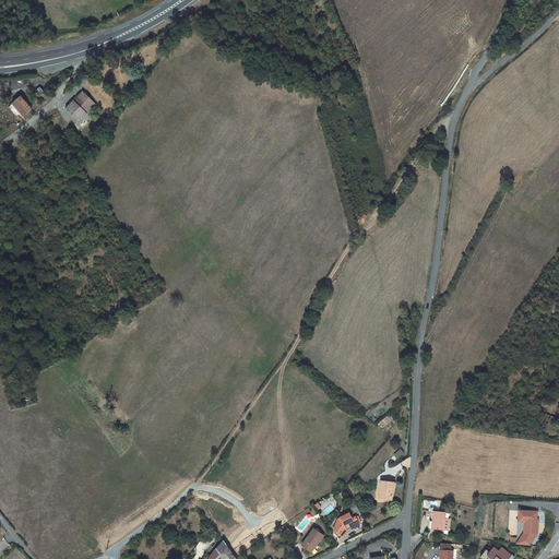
[(39,88),(35,92),(40,98),(46,94),(39,88)]
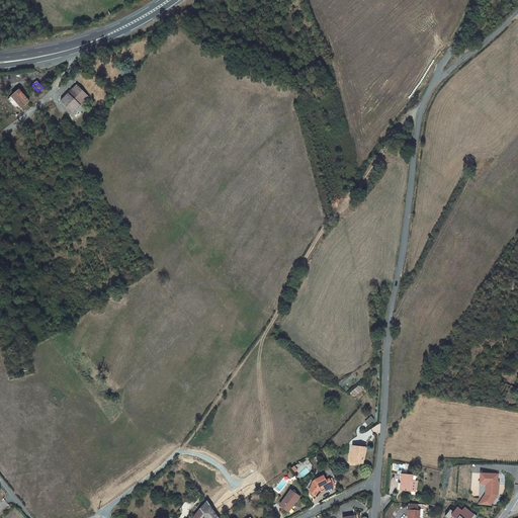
[(77,85),(61,101),(73,113),(89,97),(77,85)]
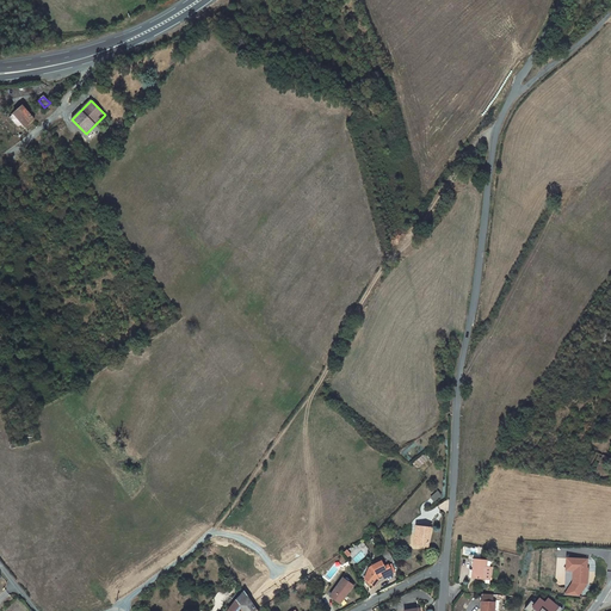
[(26,128),(35,119),(23,106),(13,113),(19,121),(26,128)]
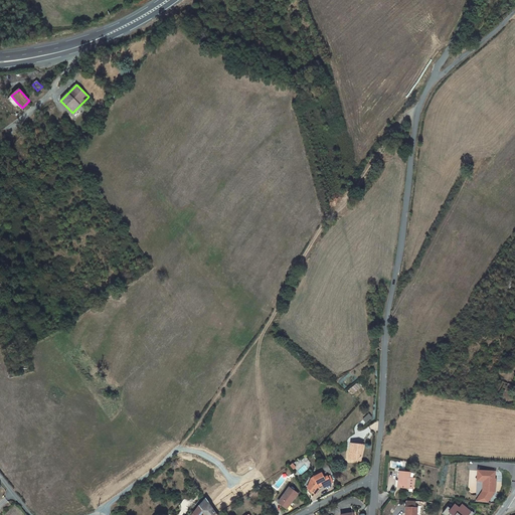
[(8,99),(12,105),(16,102),(11,96),(8,99)]
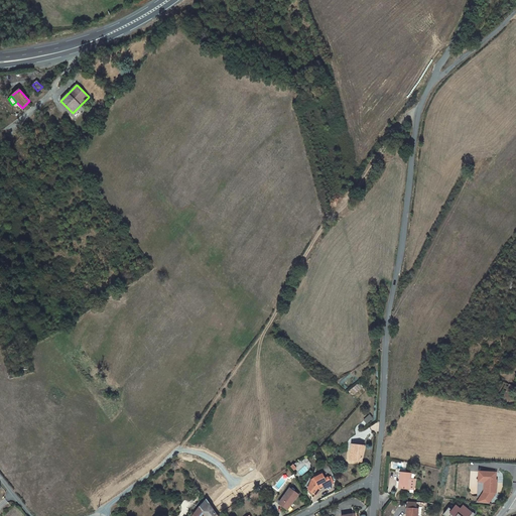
[(515,281),(511,278),(507,287),(512,289),(515,281)]
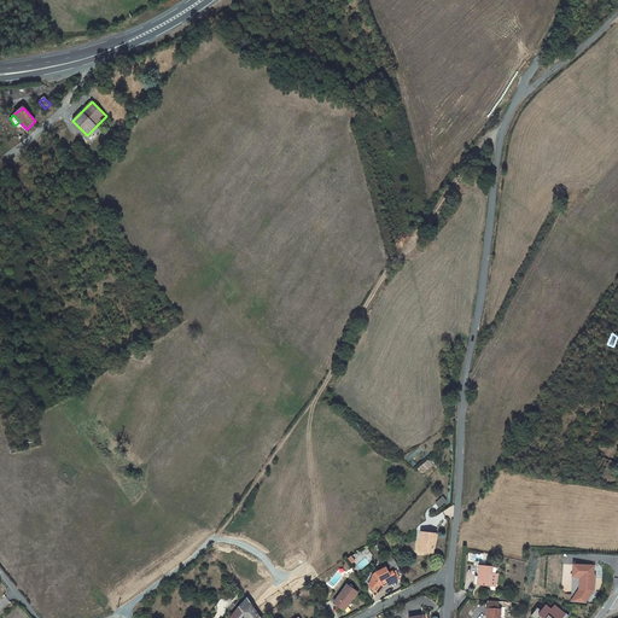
[(611,461),(605,474),(611,478),(617,465),(611,461)]
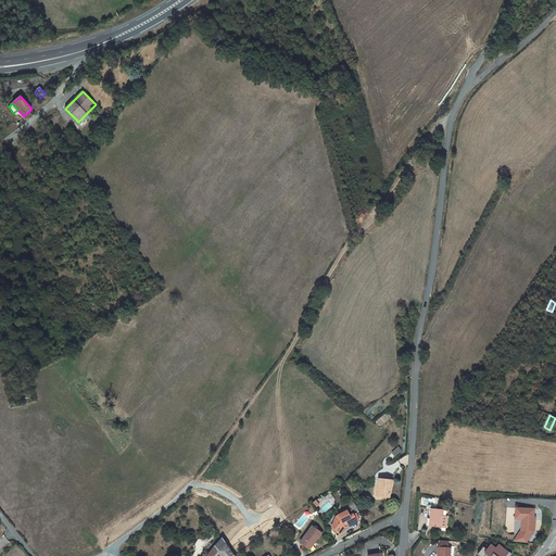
[(402,451),(399,447),(392,453),(395,456),(402,451)]
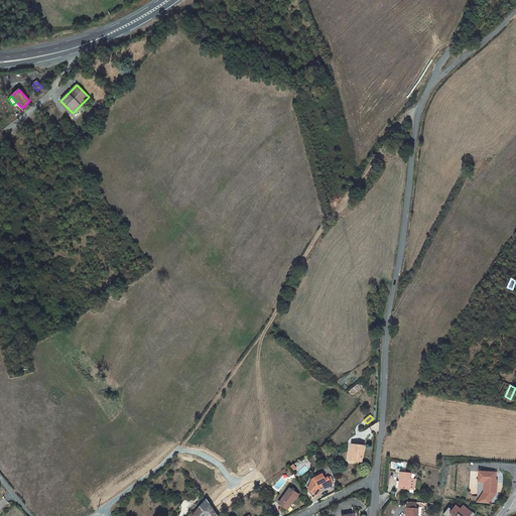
[(364,445),(363,445),(352,444),(351,450),(354,450),(352,461),(362,462),(364,445)]
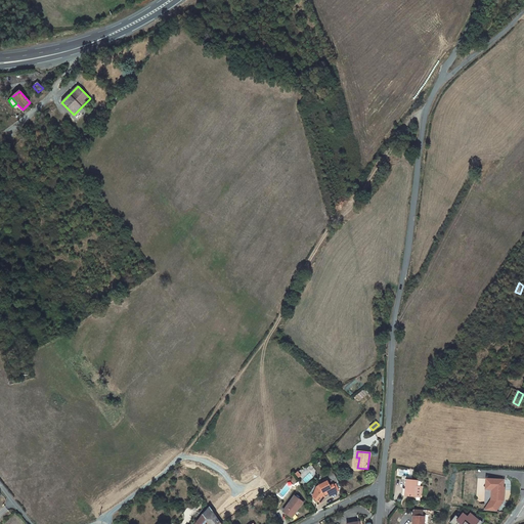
[(418,480),(406,479),(405,488),(407,488),(406,495),(419,497),(421,494),(422,486),(417,486),(418,480)]
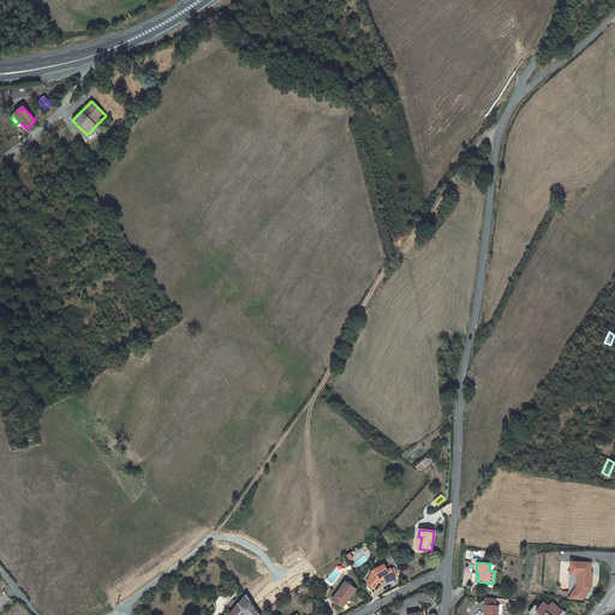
[(591,563),(575,562),(575,574),(577,574),(577,586),(573,592),(583,598),(591,587),(592,572),(591,572),(591,563)]
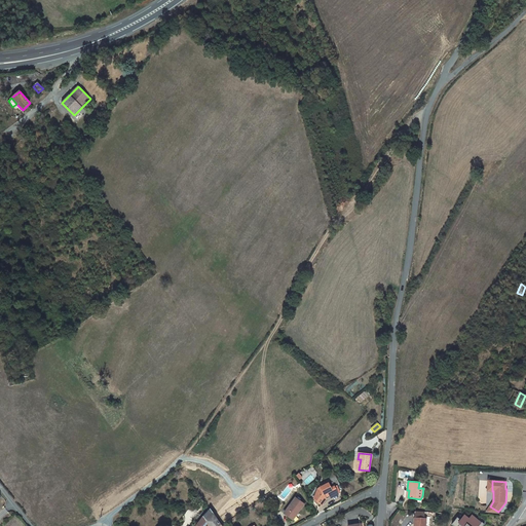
[(338,494),(344,491),(340,484),(335,486),(331,488),(329,483),(321,487),(322,490),(320,491),(314,498),(322,504),(327,499),(326,497),(329,495),(331,498),(338,494)]
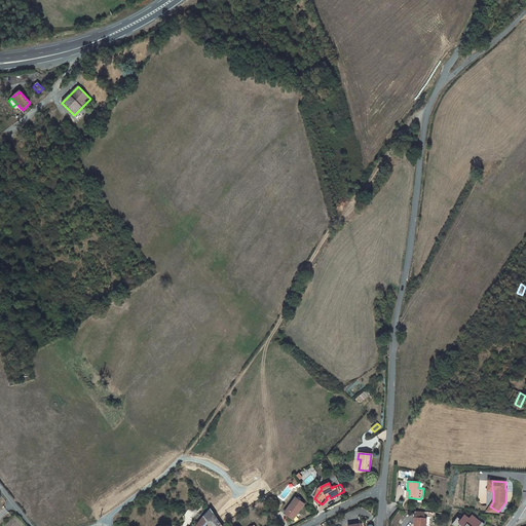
[(299,512),(304,504),(296,498),(284,513),(292,519),(297,511),(299,512)]
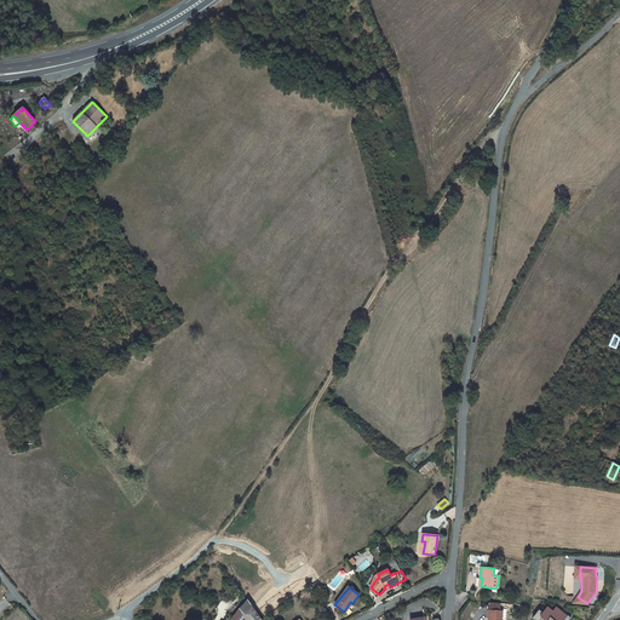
[(247,619),(256,619),(259,616),(248,601),(230,619),(239,619),(242,616),(244,615),(247,619)]
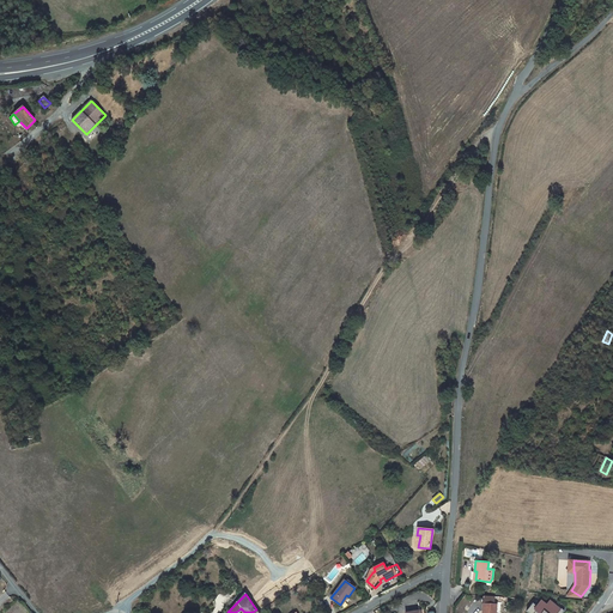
[(563,612),(564,611),(562,608),(560,610),(550,601),(546,605),(541,601),(536,606),(538,607),(535,611),(538,612),(563,612)]
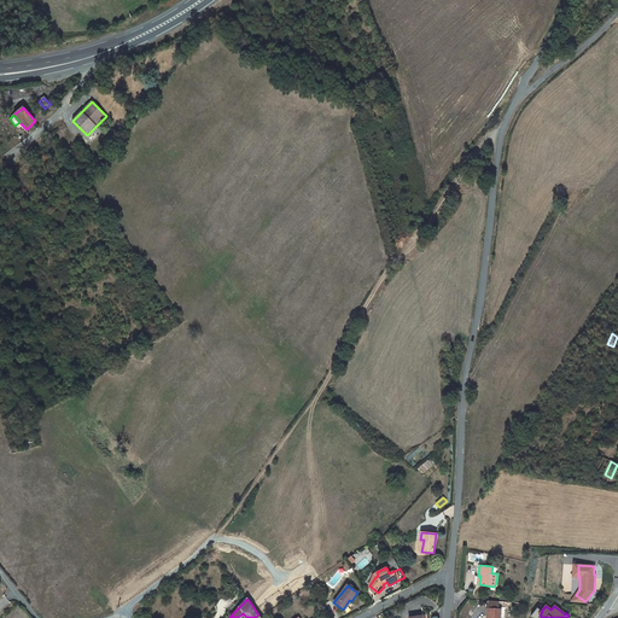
[(530,616),(532,617),(537,617),(540,616),(542,612),(541,611),(537,607),(530,616)]
